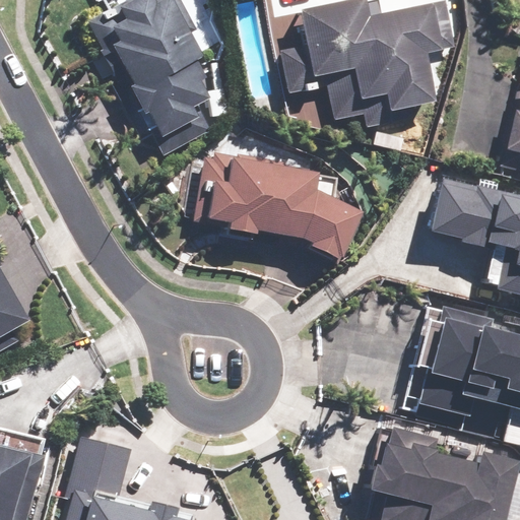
[(196,27),(181,0),(125,0),(86,20),(115,74),(108,78),(139,137),(151,131),(164,154),(207,131),(193,106),(210,96),(201,79),(207,76),(197,57),(204,54),(191,30),(196,27)]
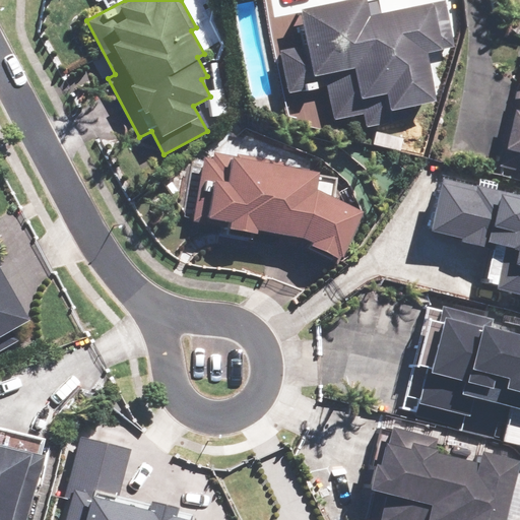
[(366,0),(338,0),(301,7),(308,44),(279,50),(287,92),(325,85),(332,120),(363,114),(366,127),(413,118),(411,106),(436,101),(427,52),(454,46),(444,0),(443,0),(369,14),(366,0)]
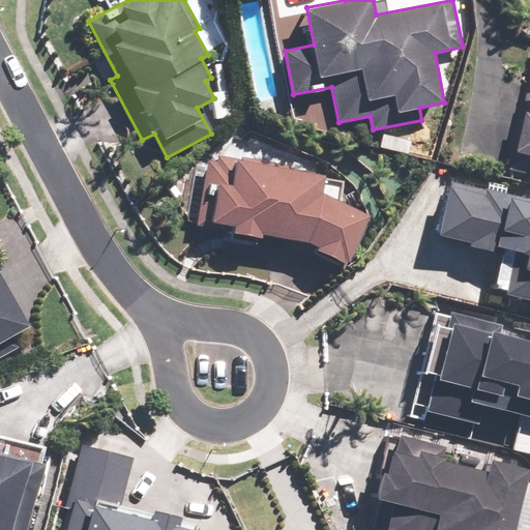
[(529,83),(527,83),(505,168),(529,173),(529,83)]
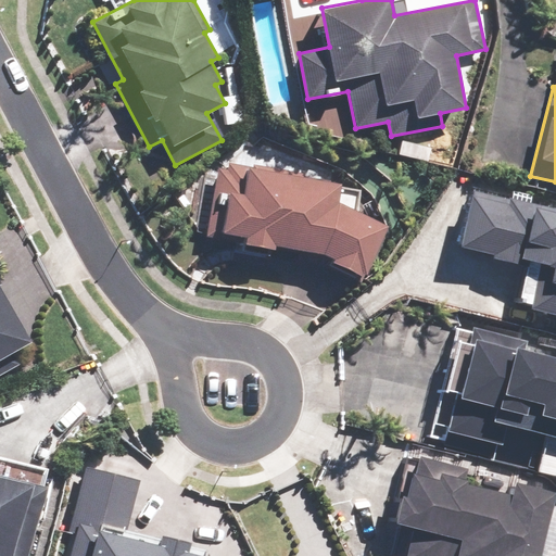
[(252,166),(228,162),(226,169),(217,167),(205,237),(276,249),(276,244),(320,252),(333,258),(332,261),(361,275),(362,272),(365,273),(388,225),(339,202),(342,182),(303,176),(303,173),(253,164),(252,166)]
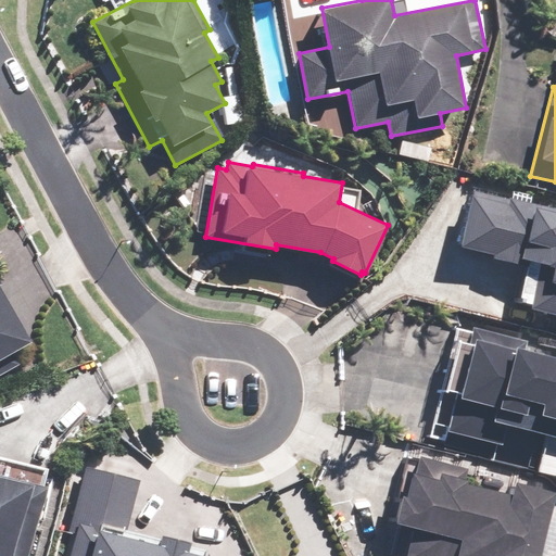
[(540,257),(528,304),(555,311),(555,206),(506,192),(505,198),(472,189),(458,243),(523,262),(526,253),(540,257)]
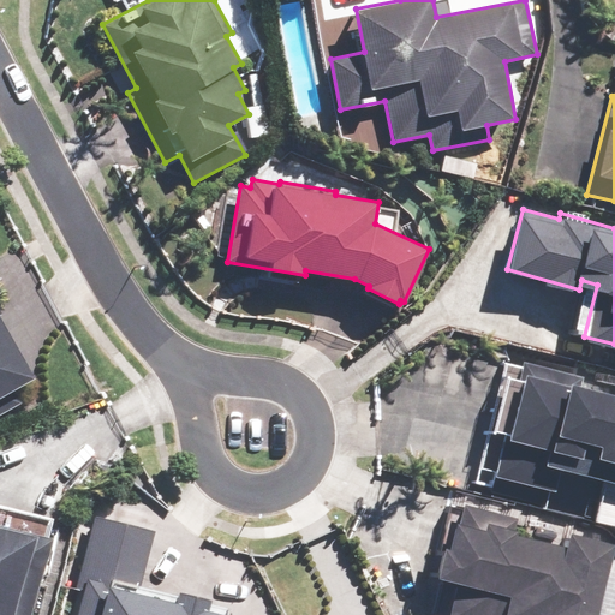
[(0,413),(23,401),(17,390),(36,378),(0,315),(7,311),(0,298),(0,292),(4,290),(0,284),(0,413)]
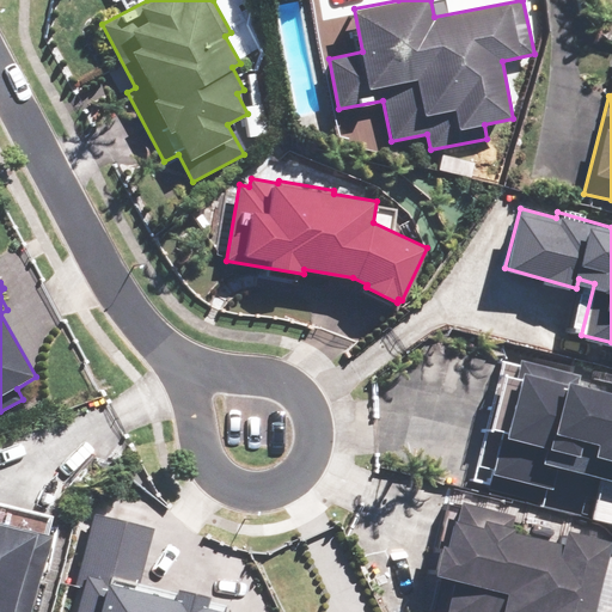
[(577,371),(521,354),(484,483),(540,500),(544,484),(549,485),(556,461),(611,477),(611,385),(576,375),(577,371)]
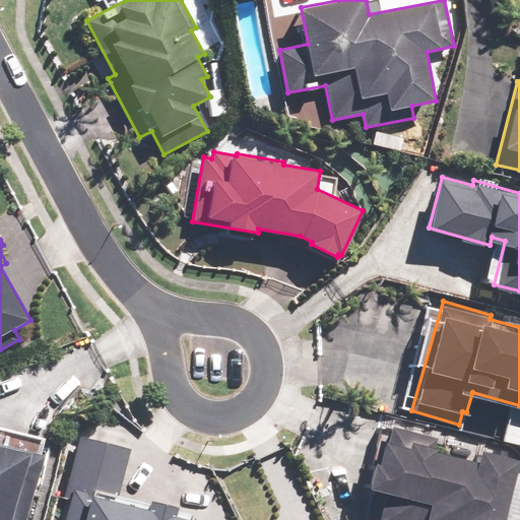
[(503,519),(518,457),(479,448),(477,458),(436,449),(439,435),(387,424),(379,457),(375,456),(369,483),(384,486),(376,519),(503,519)]
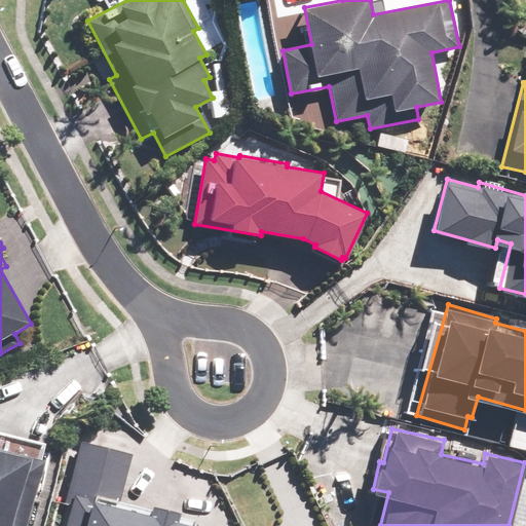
[(197,525),(198,522),(176,517),(179,505),(152,499),(149,510),(118,502),(130,451),(77,438),(62,501),(69,502),(62,525),(197,525)]
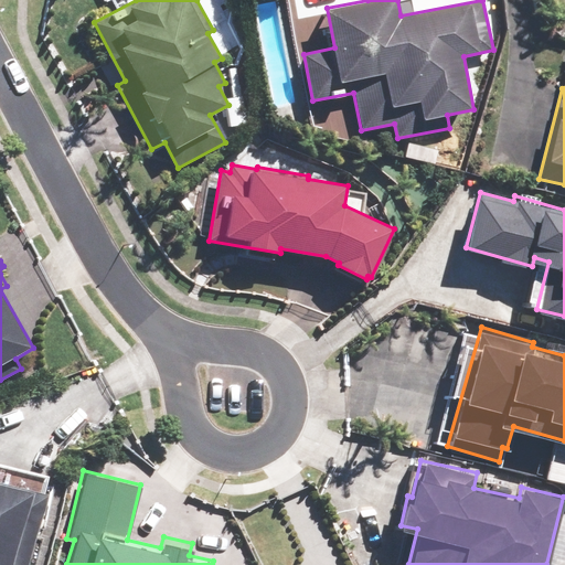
[(0,564),(24,564),(43,494),(0,482),(0,564)]
